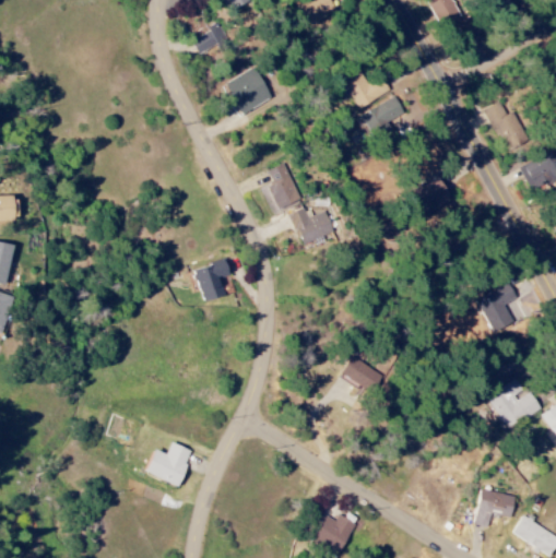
[(229,0),(234,9),(248,3),(246,0),(229,0)]
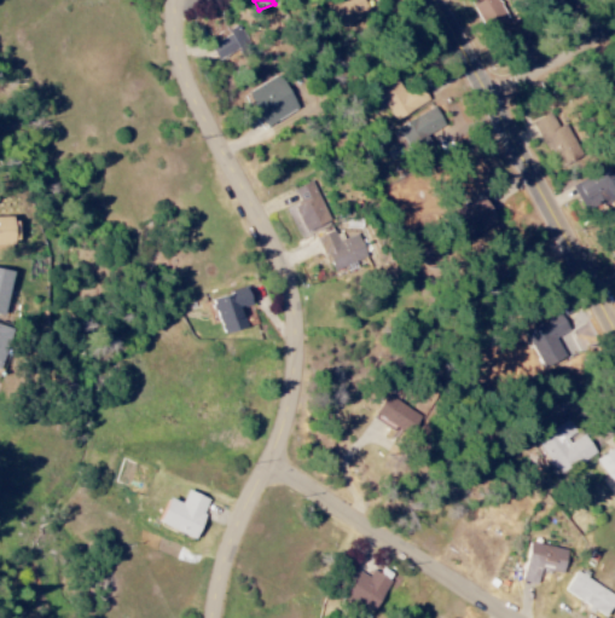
[(342,27),(371,10),(366,0),(326,0),(342,27)]
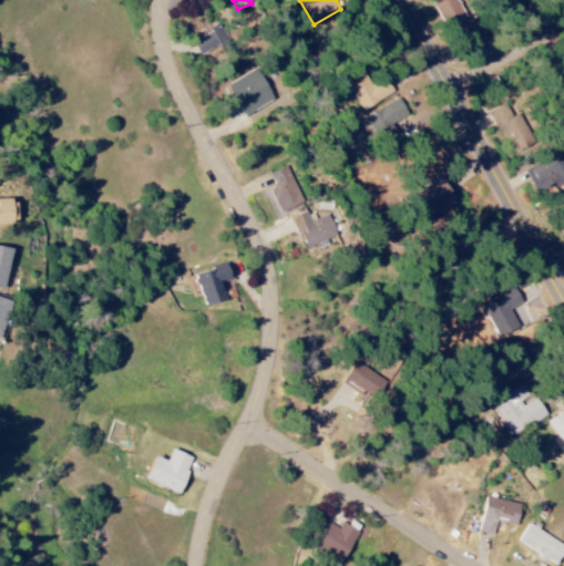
[(437,0),(458,35),(469,30),(475,42),(490,33),(480,16),(473,20),(461,0),(437,0)]
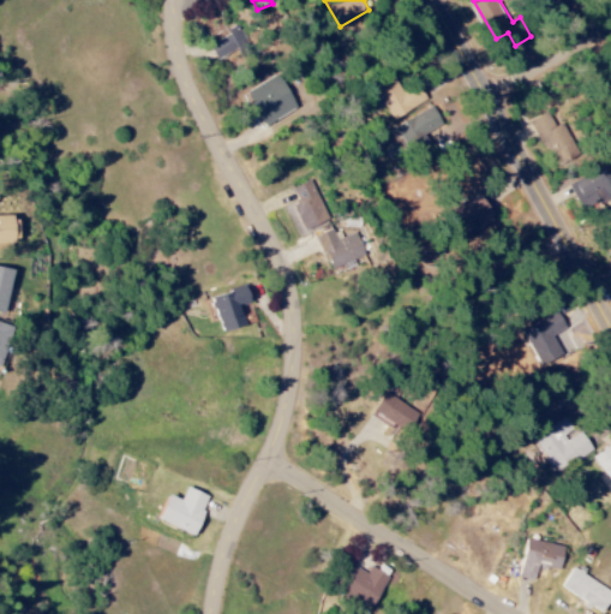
[(211,41),(220,59),(251,45),(243,27),(211,41)]
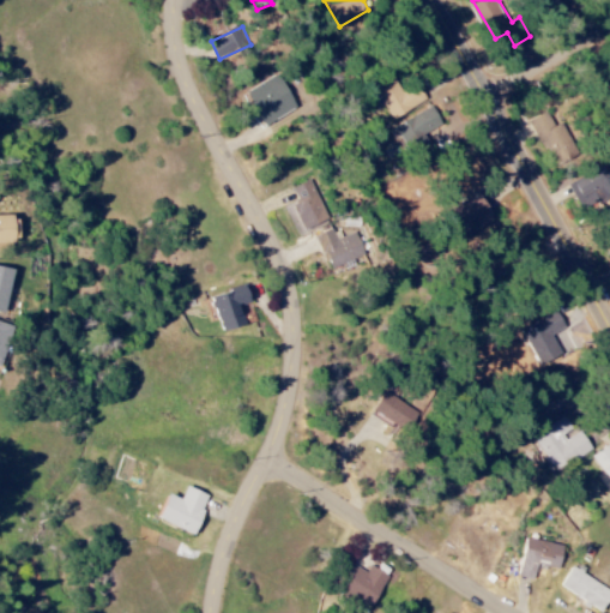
[(392,118),(428,101),(421,84),(403,91),(394,72),(375,80),(392,118)]
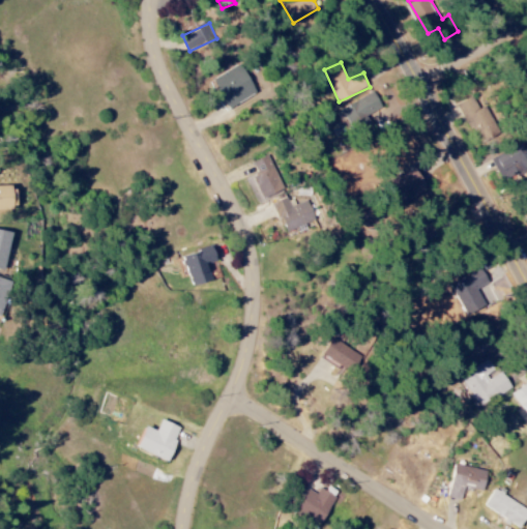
[(214,77),(228,107),(258,94),(245,64),(214,77)]
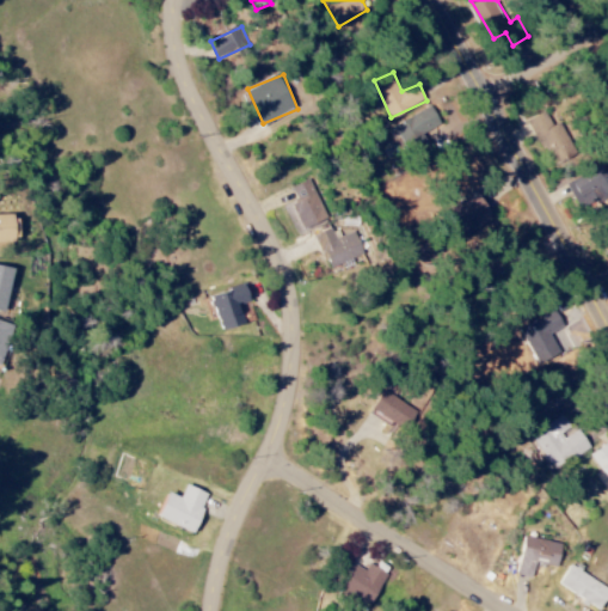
[(405,147),(446,130),(436,105),(394,123),(405,147)]
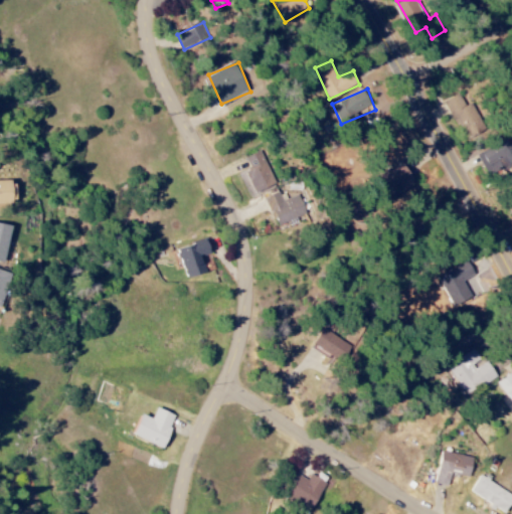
[(448,99),(463,138),(485,129),(474,102),(466,106),(462,94),(448,99)]
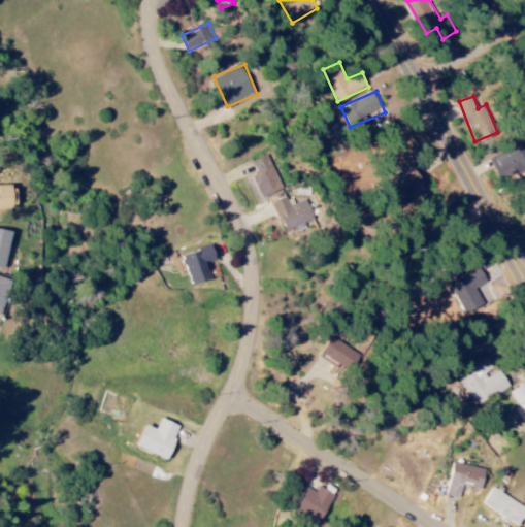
[(498,180),(524,168),(524,144),(523,141),(488,157),(498,180)]
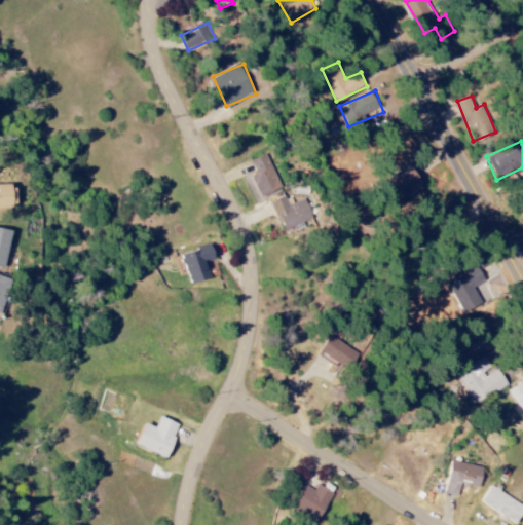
[(261,196),(283,188),(269,153),(253,160),(258,174),(253,176),(261,196)]
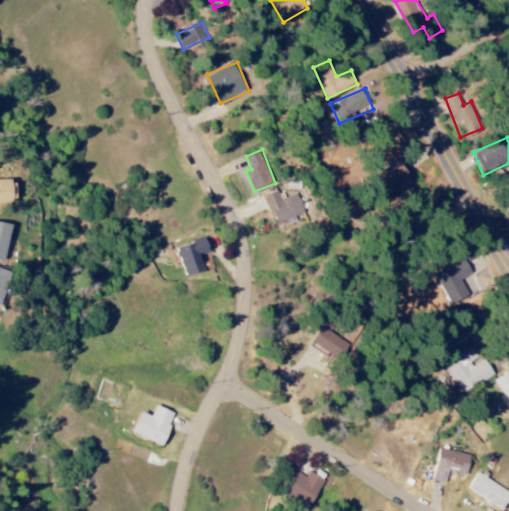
[(16,179),(0,179),(0,201),(17,201),(16,179)]
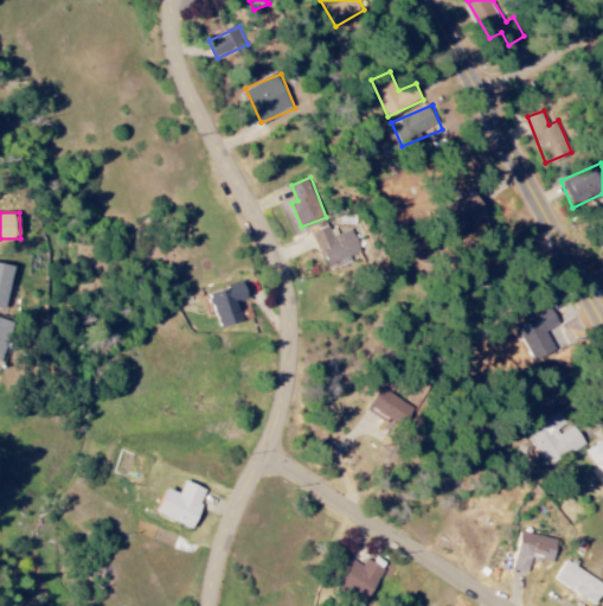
[(328,267),(364,253),(354,229),(334,237),(329,225),(314,233),(328,267)]
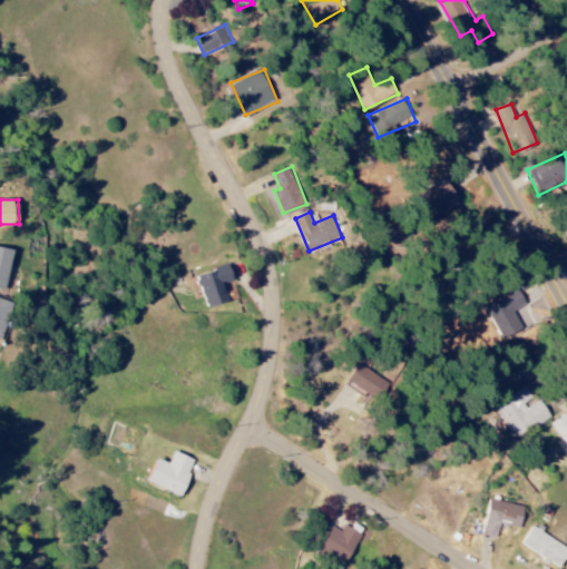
[(0,287),(7,290),(13,248),(0,245),(0,287)]
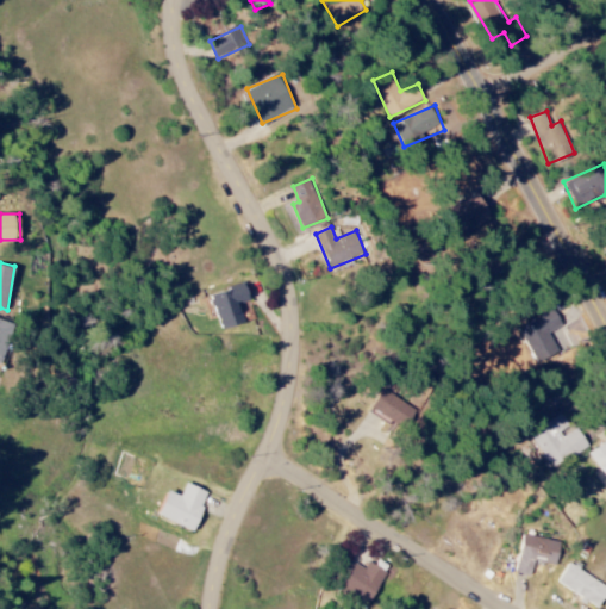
[(245,323),(242,303),(252,302),(249,286),(213,292),(220,328),(245,323)]
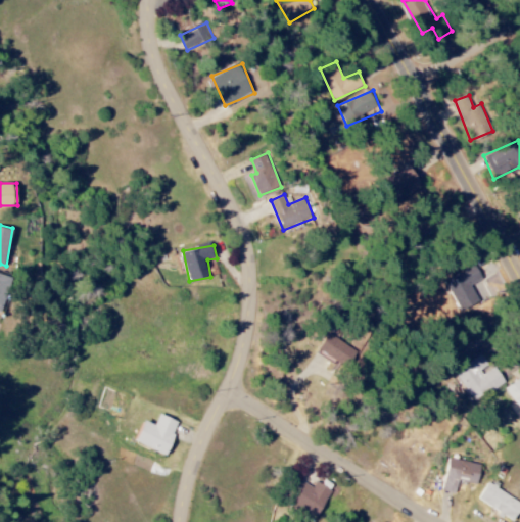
[(473,284),(483,280),(478,267),(447,278),(460,311),(480,303),(473,284)]
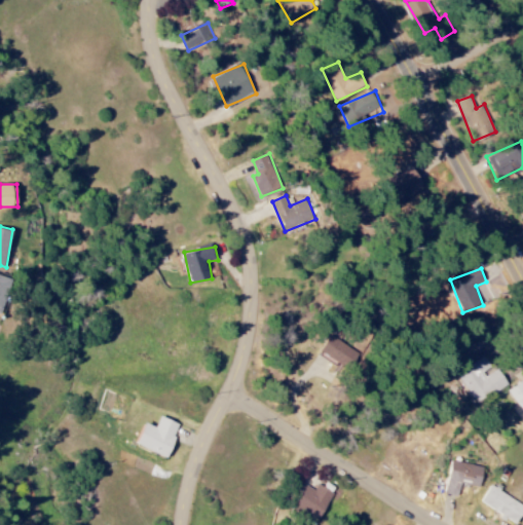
[(11,277),(0,273),(0,312),(1,313),(11,277)]
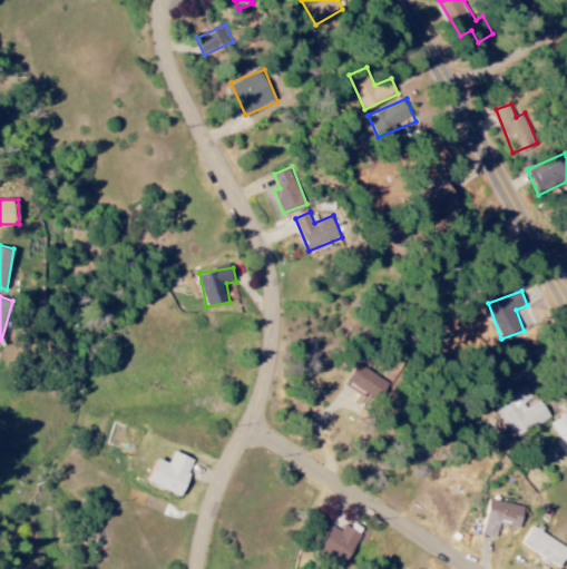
[(349,381),(382,400),(392,382),(360,363),(349,381)]
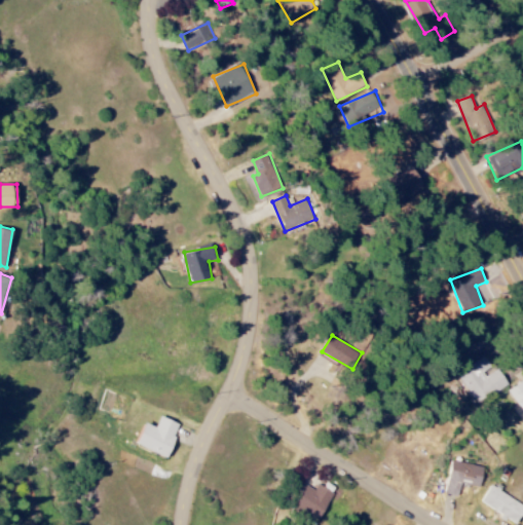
[(510,384),(499,368),(494,371),(485,357),(459,373),(478,404),(510,384)]
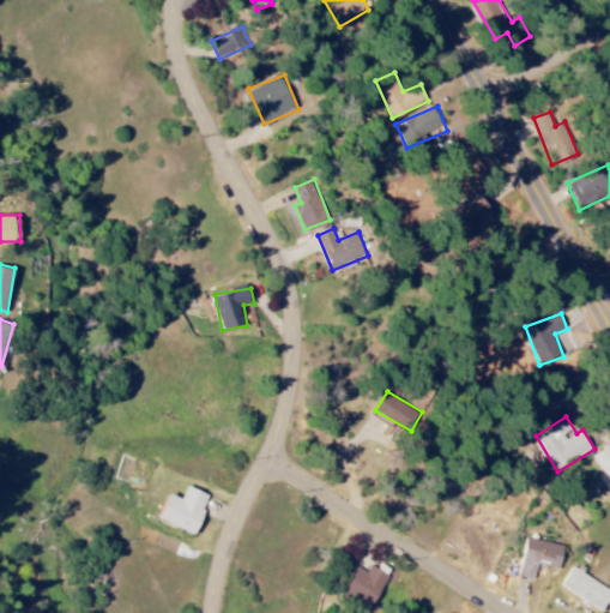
[(596,456),(609,475),(609,446),(596,456)]
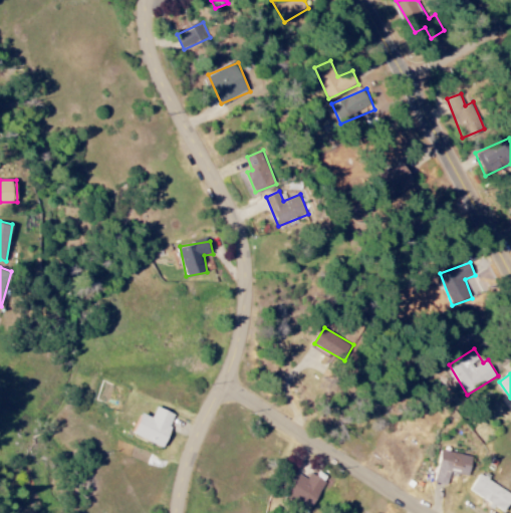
[(166,448),(177,413),(157,407),(155,417),(143,413),(136,438),(166,448)]
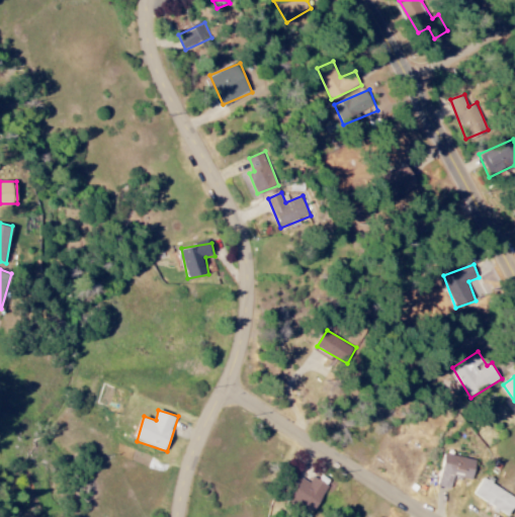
[(478,458),(444,454),(441,487),(453,488),(454,477),(475,479),(478,458)]
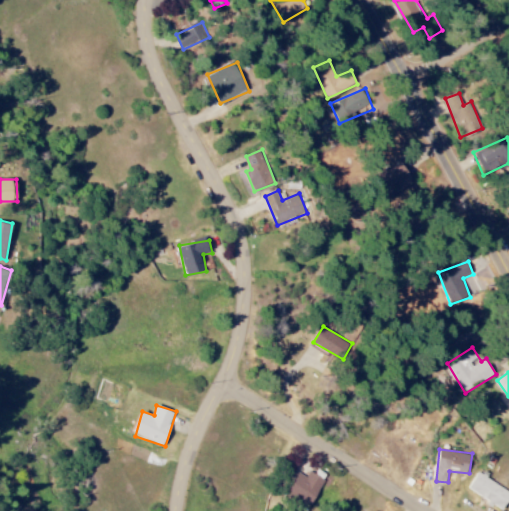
[(313,506),(325,479),(310,473),(308,477),(297,472),(287,495),(313,506)]
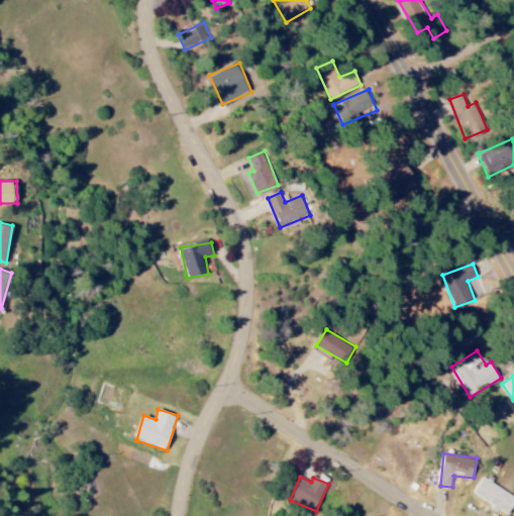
[(474,495),(496,506),(495,509),(509,515),(510,515),(513,508),(513,494),(482,479),(474,495)]
